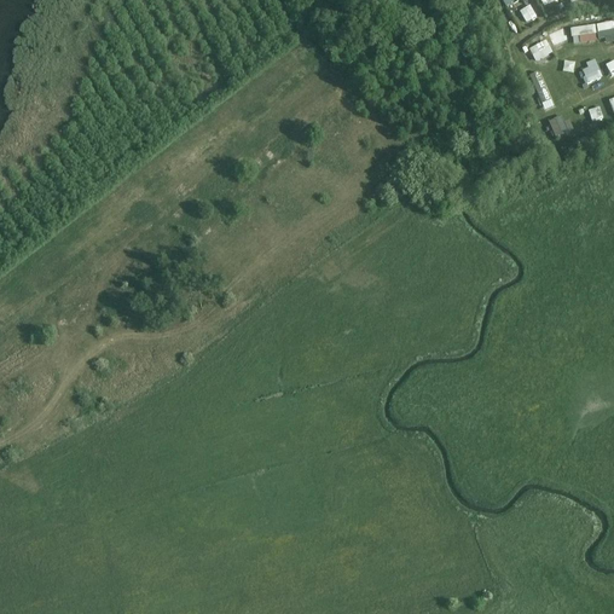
[(523,17),(531,29),(536,27),(528,15),(523,17)]
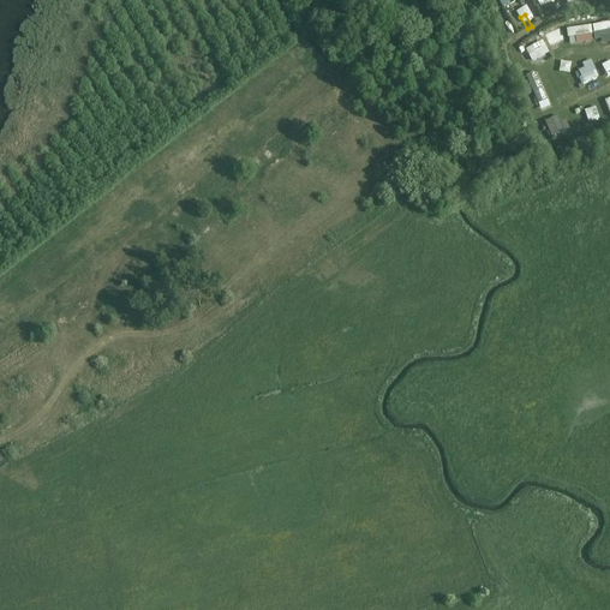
[(597,30),(599,39),(609,35),(609,28),(597,30)]
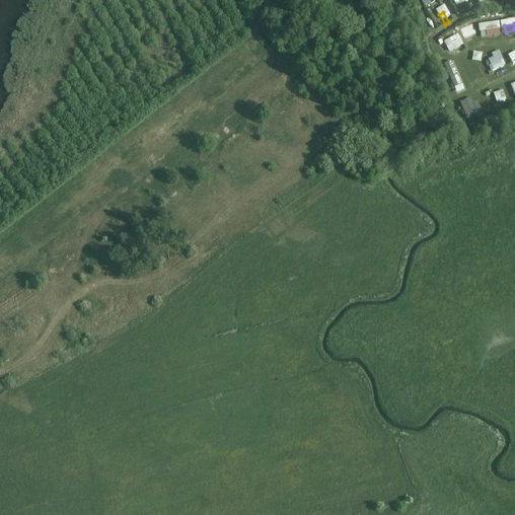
[(484,37),(504,33),(503,25),(483,28),(484,37)]
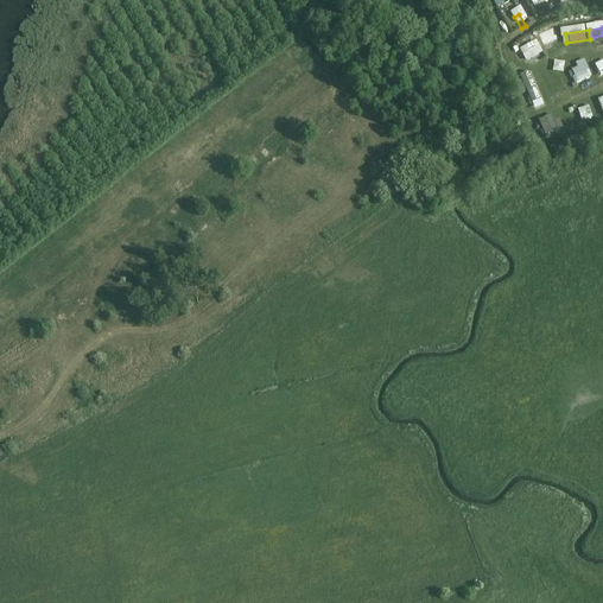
[(562,38),(559,31),(543,39),(545,45),(562,38)]
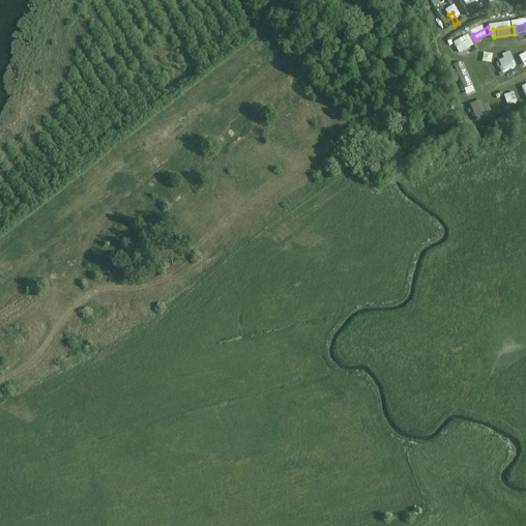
[(458,47),(460,52),(474,45),(472,39),(458,47)]
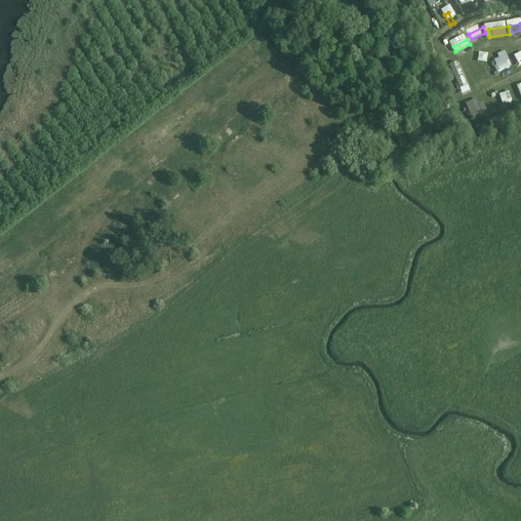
[(505,49),(497,52),(499,57),(494,58),(497,69),(510,65),(505,49)]
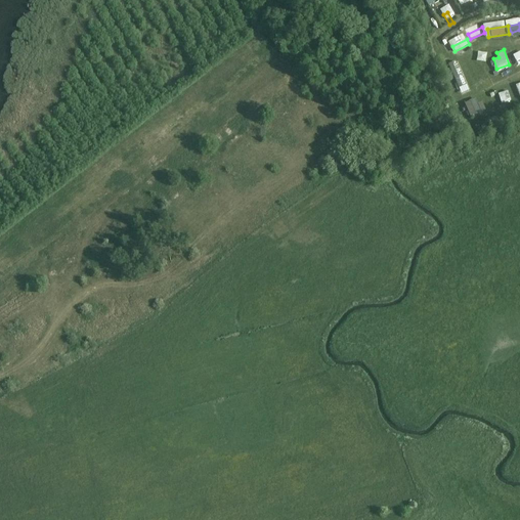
[(486,60),(487,51),(478,50),(477,59),(486,60)]
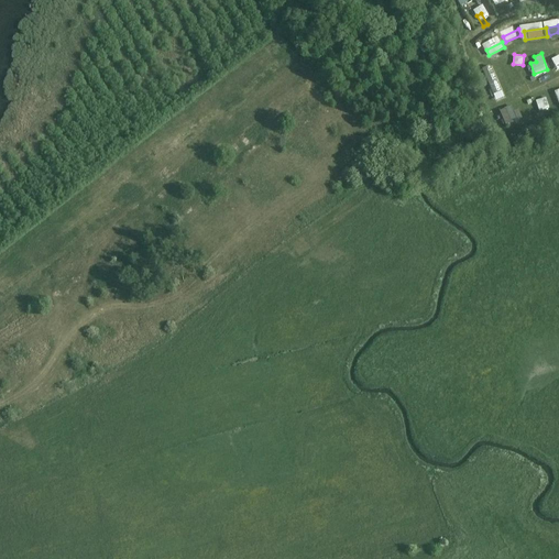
[(494,94),(501,91),(494,69),(486,72),(494,94)]
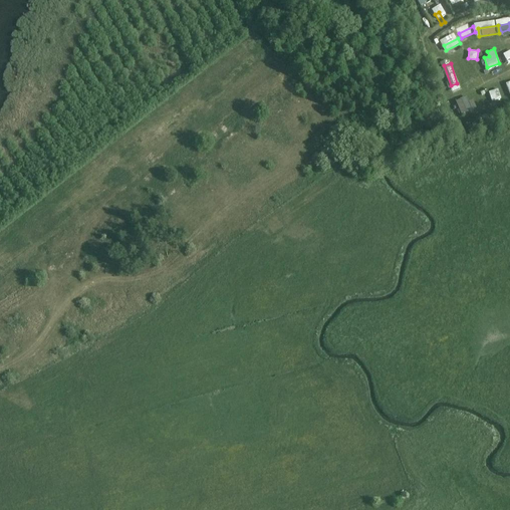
[(491,73),(503,68),(501,64),(490,69),(491,73)]
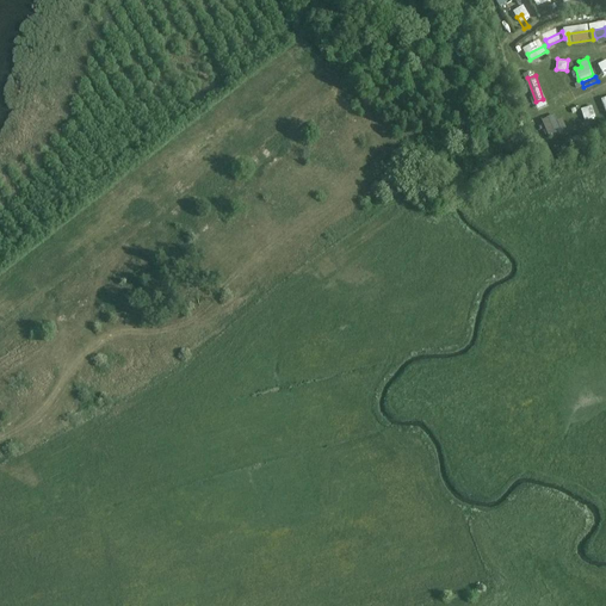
[(552,124),(546,127),(552,141),(558,138),(552,124)]
